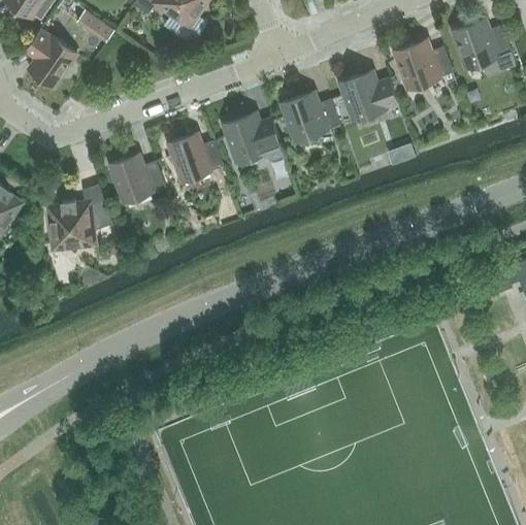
[(2,0),(29,19),(32,15),(39,21),(54,0),(2,0)]
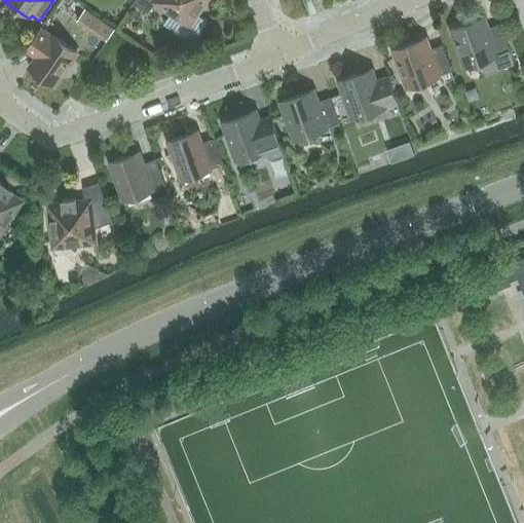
[(135,0),(133,4),(147,14),(154,4),(170,15),(161,27),(176,36),(190,46),(206,25),(194,16),(206,0),(135,0)]
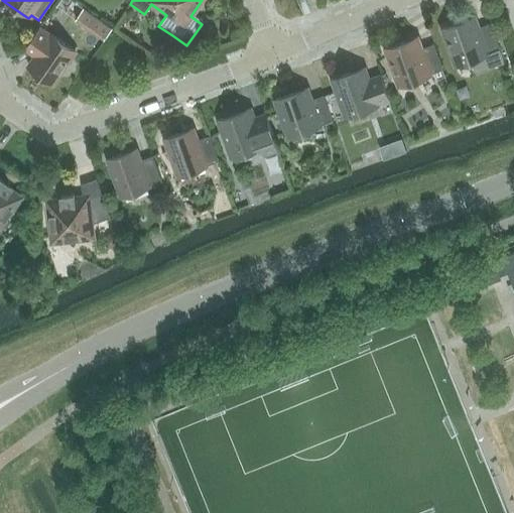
[(102,42),(110,31),(81,11),(73,22),(102,42)]
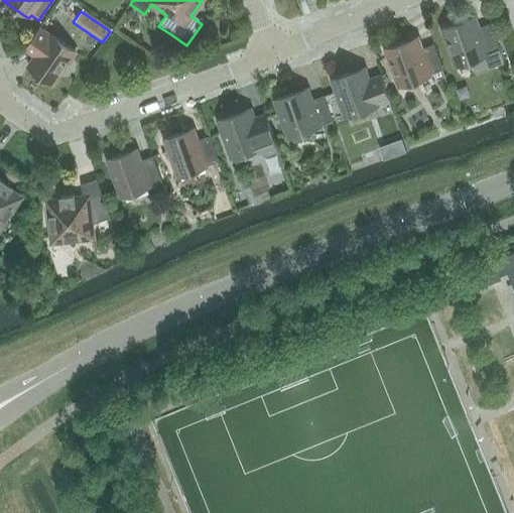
[(459,24),(441,30),(455,69),(470,63),(473,75),(491,69),(489,62),(501,58),(498,51),(491,31),(489,26),(478,30),(475,29),(473,23),(472,20),(472,19),(468,21),(459,24)]
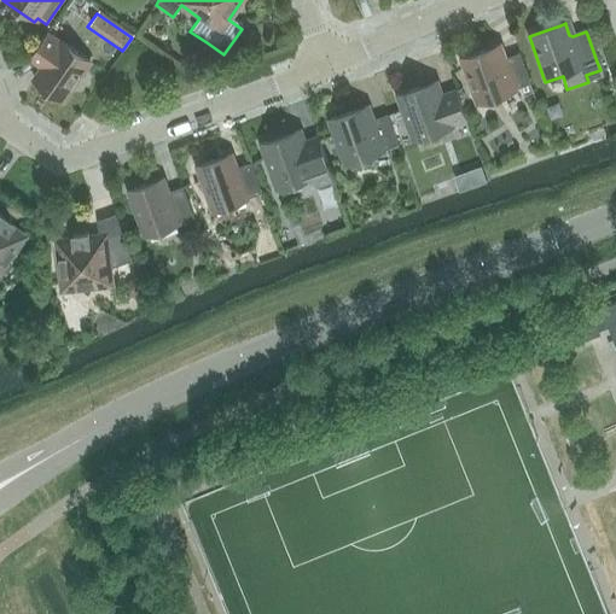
[(59,46),(46,36),(27,63),(41,72),(33,83),(60,104),(88,64),(60,45),(59,46)]
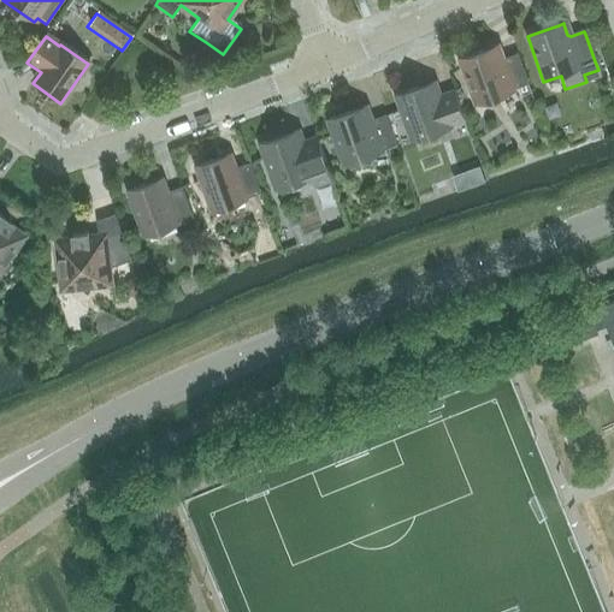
[(500,61),(495,48),(459,60),(476,106),(512,93),(511,91),(527,87),(515,55),(500,61)]
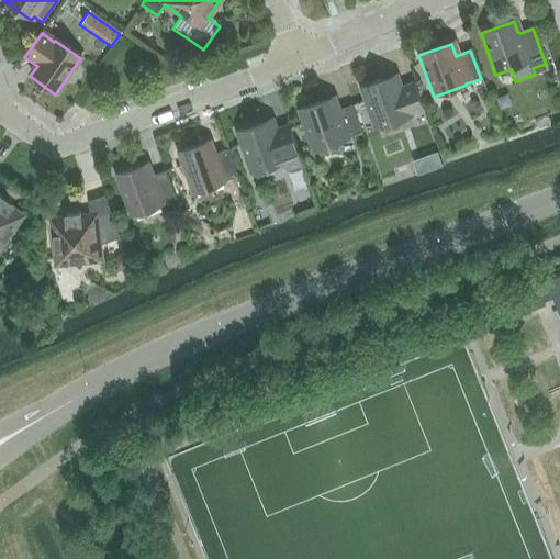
[(401,89),(398,87),(393,77),(360,89),(376,130),(409,119),(409,118),(423,112),(413,85),(401,89)]
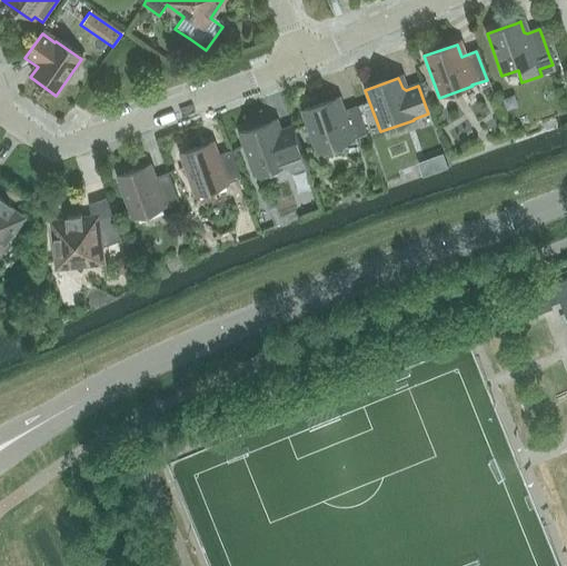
[(342,112),(339,110),(336,100),(302,112),(317,155),(350,142),(350,141),(365,136),(355,108),(342,112)]
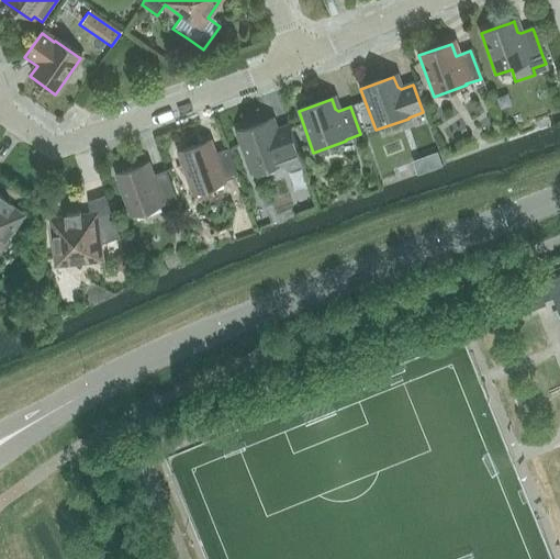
[(253,127),(236,133),(253,177),(281,167),(282,171),(302,165),(288,125),(277,130),(272,127),(270,121),(266,122),(255,126),(253,127)]
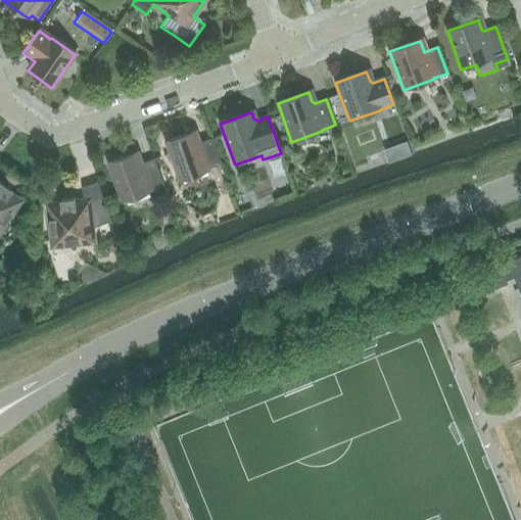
[(197,145),(193,133),(166,143),(180,181),(206,172),(206,171),(220,166),(210,140),(197,145)]
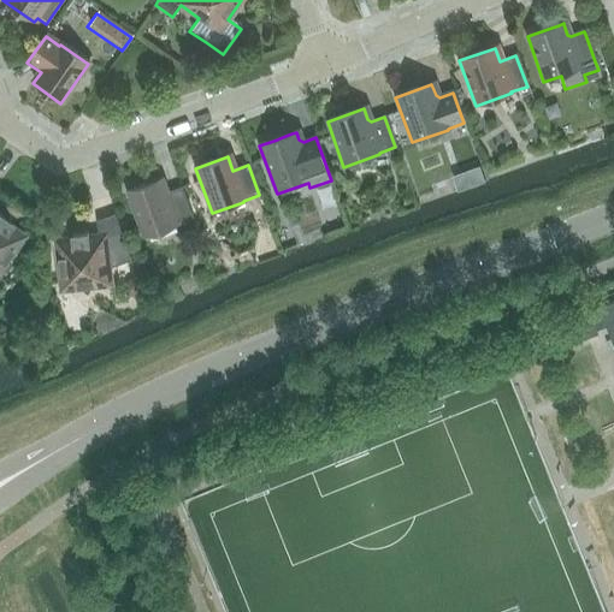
[(166,194),(163,192),(159,180),(128,192),(143,238),(176,226),(175,225),(192,219),(179,189),(166,194)]
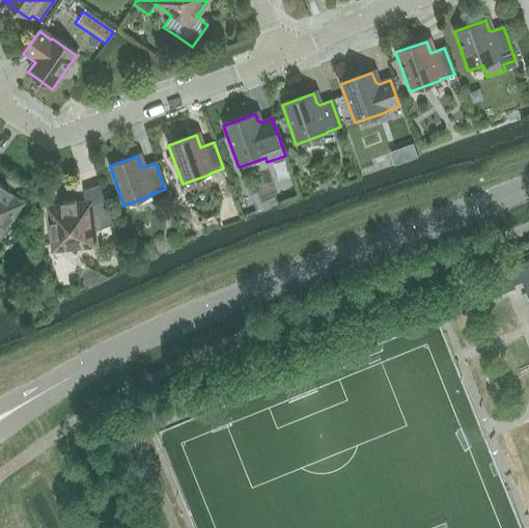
[(0,230),(17,206),(6,198),(8,195),(0,189),(0,230)]
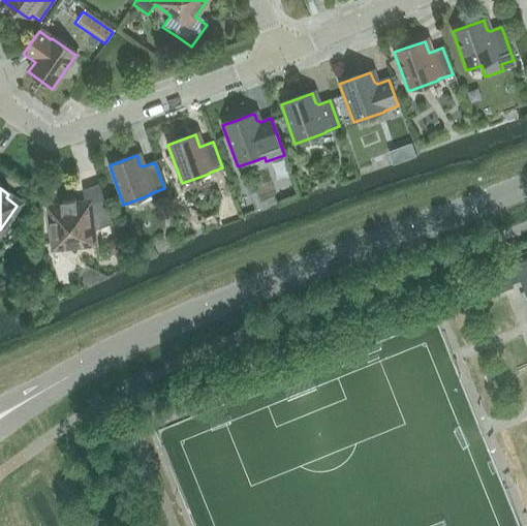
[(112,225),(99,191),(83,196),(84,205),(74,206),(74,203),(61,204),(61,208),(48,209),(52,250),(93,246),(92,233),(112,225)]
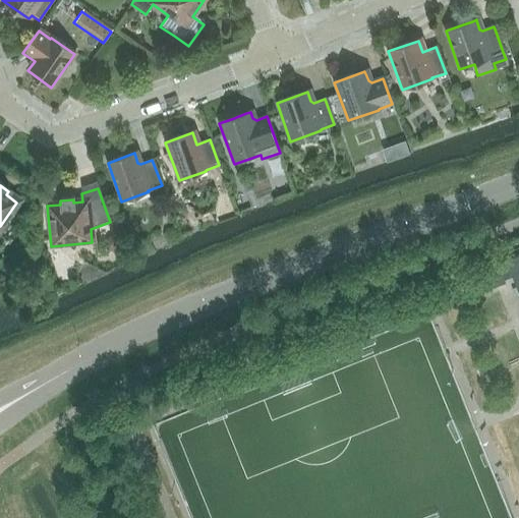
[(108,240),(105,247),(107,252),(117,249),(113,238),(108,240)]
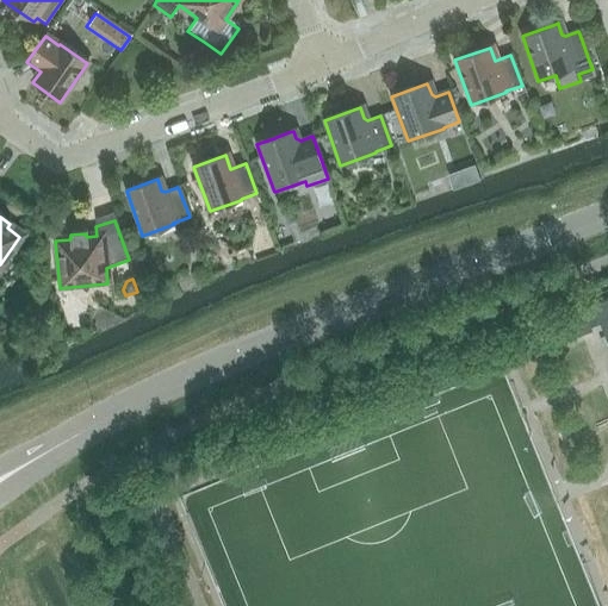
[(566,312),(537,324),(539,329),(547,350),(577,338),(591,332),(589,328),(599,324),(607,345),(607,348),(607,300),(591,307),(582,311),(581,306),(566,312)]
